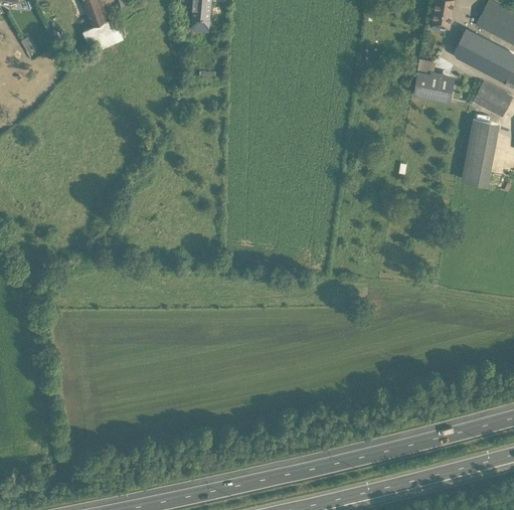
[(82,0),(93,27),(83,31),(88,42),(119,29),(115,18),(109,20),(103,7),(105,6),(102,0),(82,0)]
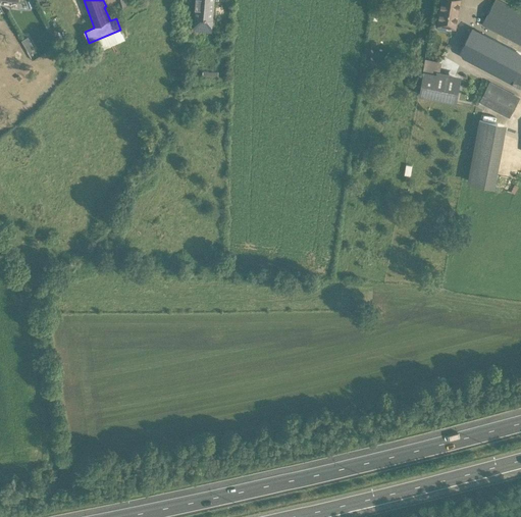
[(131,0),(119,0),(123,10),(134,6),(131,0)]
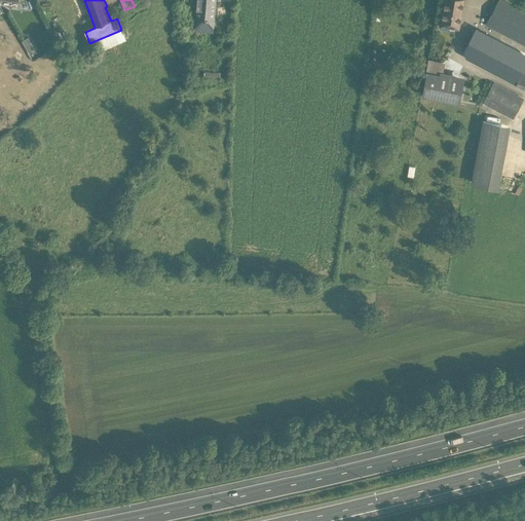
[(197,0),(196,20),(215,21),(216,0),(197,0)]
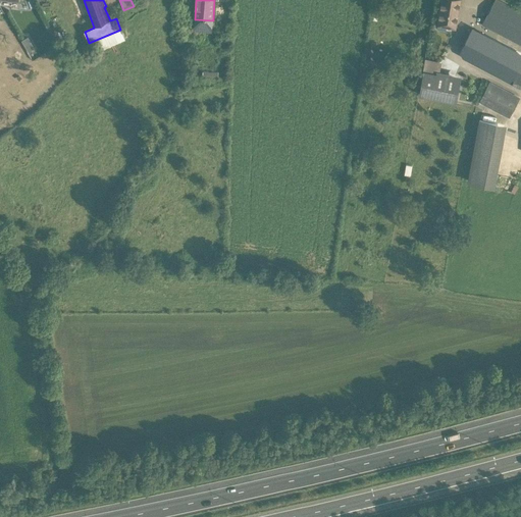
[(437,31),(452,33),(453,30),(456,30),(461,0),(440,0),(436,27),(437,27),(437,31)]
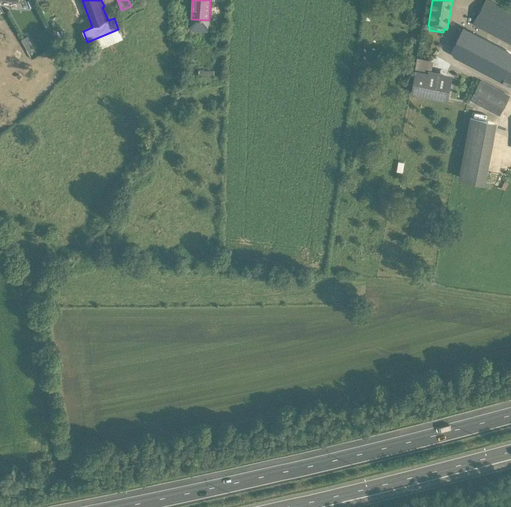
[(485,0),(473,25),(510,44),(510,11),(489,0),(485,0)]
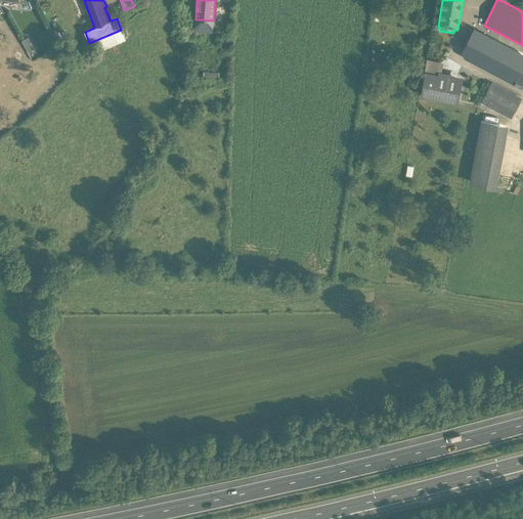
[(522,53),(474,29),(462,53),(466,59),(513,84),(514,84),(522,69),(522,53)]
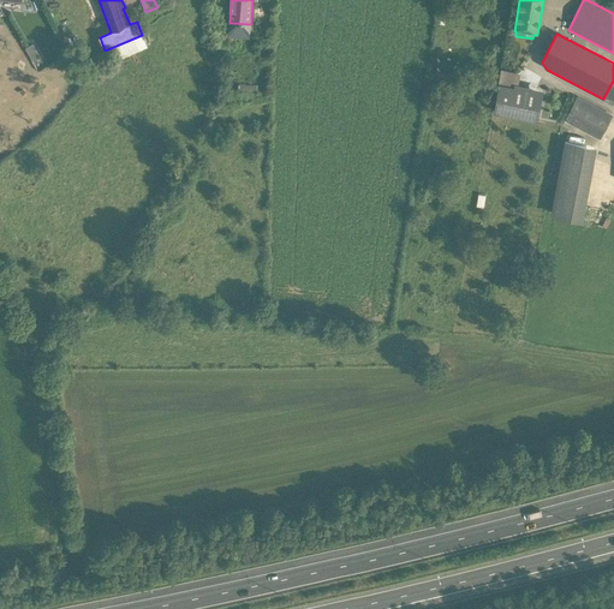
[(137,52),(148,47),(143,35),(105,51),(109,64),(124,58),(127,66),(139,61),(138,59),(139,59),(137,52)]
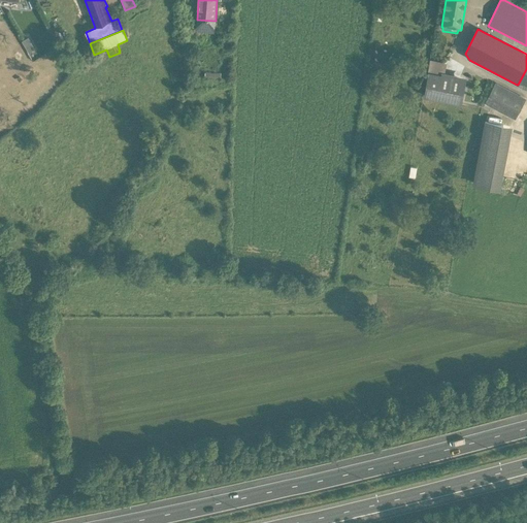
[(33,43),(38,41),(36,37),(25,41),(31,57),(37,55),(33,43)]
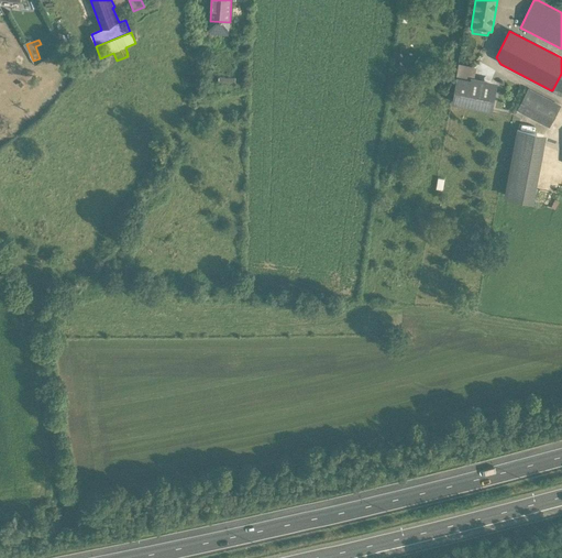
[(493,99),(549,129),(561,107),(561,106),(502,75),(500,75),(497,84),(475,78),(477,68),(476,68),(459,64),(459,65),(455,79),(456,80),(452,104),(452,105),(494,113),(497,106),(492,102),(493,99)]
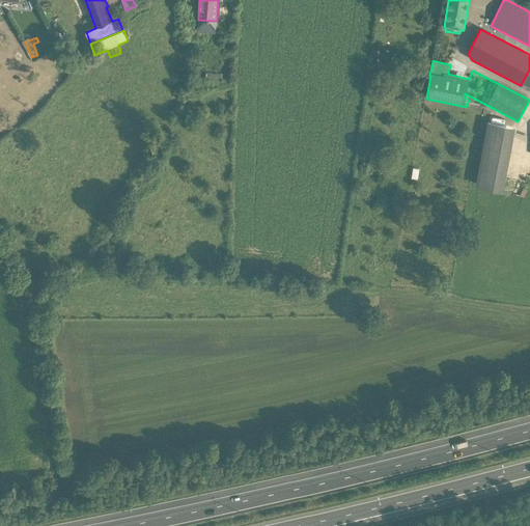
[(521,85),(529,89),(529,70),(521,85)]
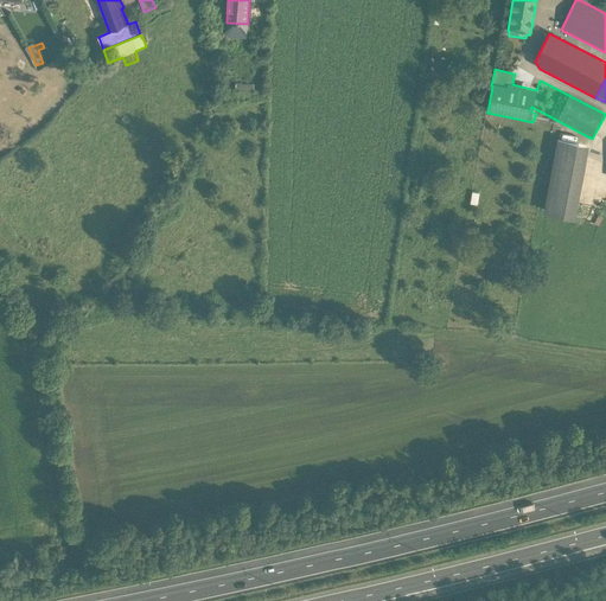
[(589,145),(557,139),(543,213),(575,219),(589,145)]
